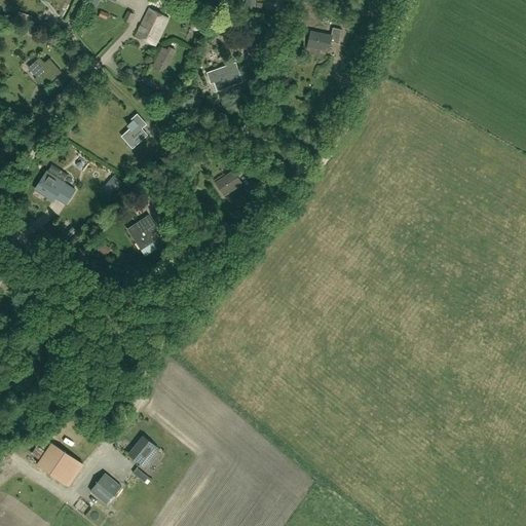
[(170,17),(150,8),(136,36),(156,45),(170,17)]
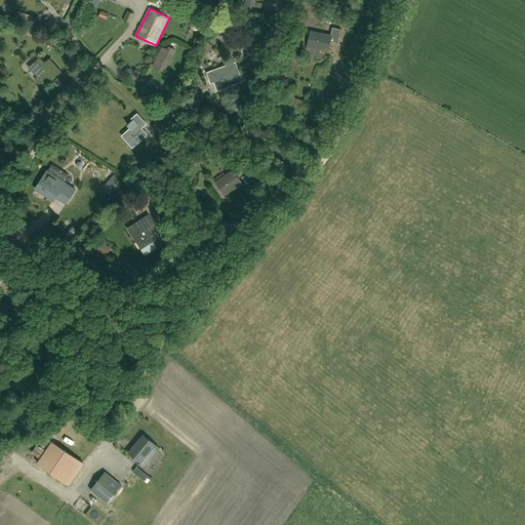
[(128,11),(124,21),(129,23),(133,14),(128,11)]
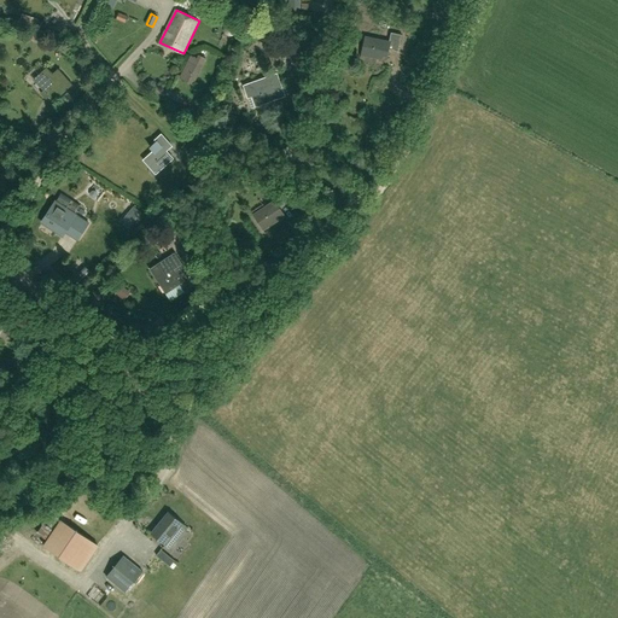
[(366,38),(362,53),(377,57),(377,58),(385,59),(388,50),(397,52),(401,35),(391,33),(389,42),(366,38)]
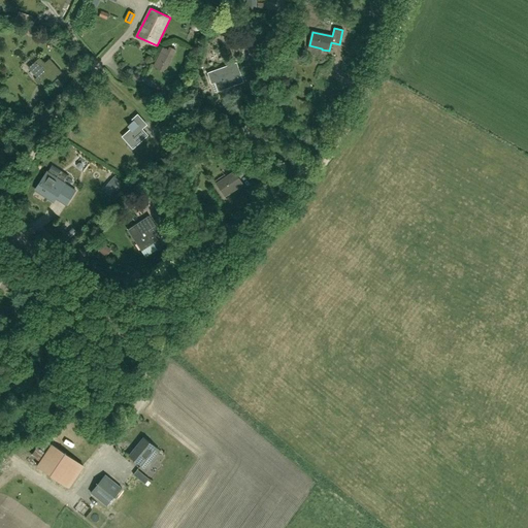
[(268,32),(260,30),(257,44),(264,46),(268,32)]
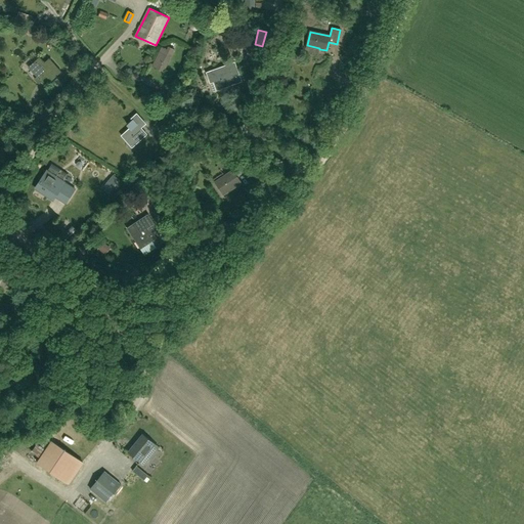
[(162,47),(153,66),(164,72),(175,50),(169,46),(167,50),(162,47)]
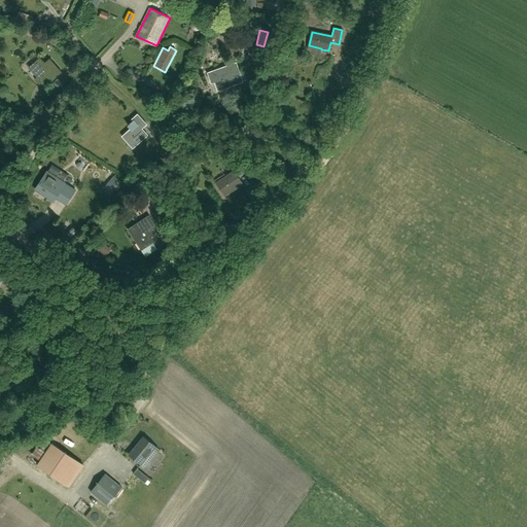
[(72,62),(78,57),(72,49),(66,54),(72,62)]
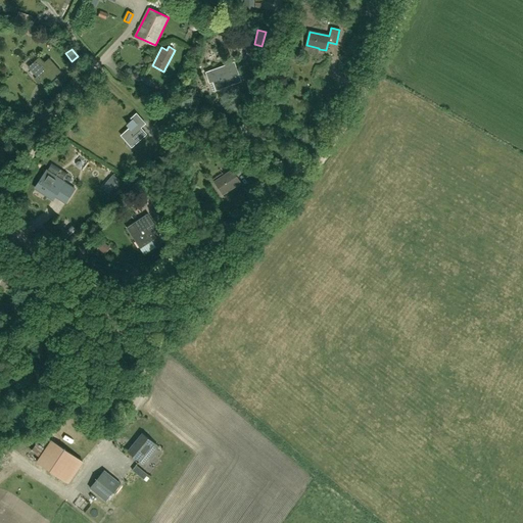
[(52,80),(61,72),(49,57),(44,62),(40,57),(35,61),(36,62),(31,67),(38,76),(37,77),(41,82),(48,76),(52,80)]
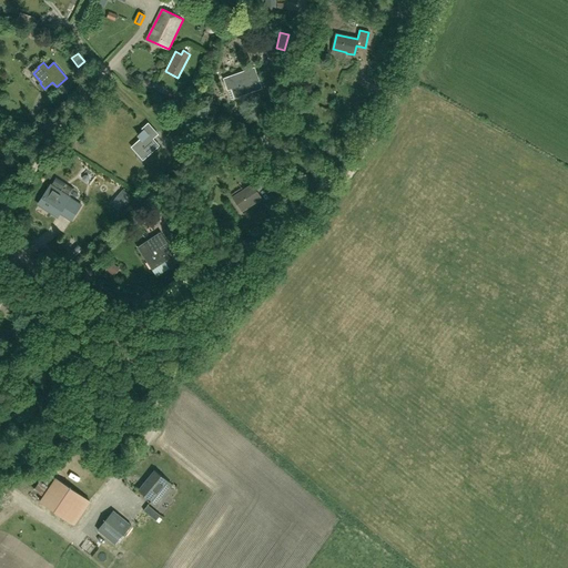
[(259,79),(255,68),(223,79),(224,79),(219,81),(222,92),(227,90),(231,99),(255,91),(252,82),(259,79)]
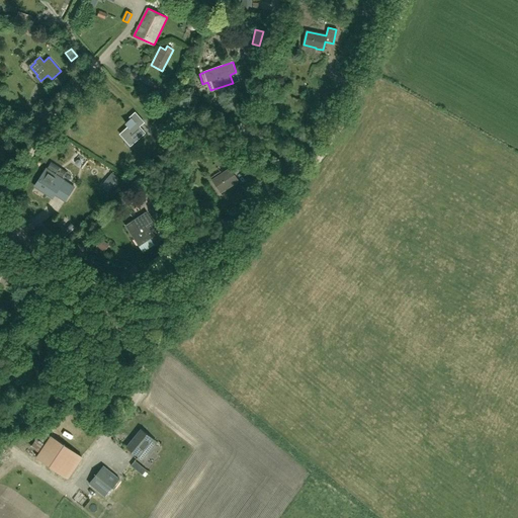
[(175,92),(168,89),(165,97),(172,100),(175,92)]
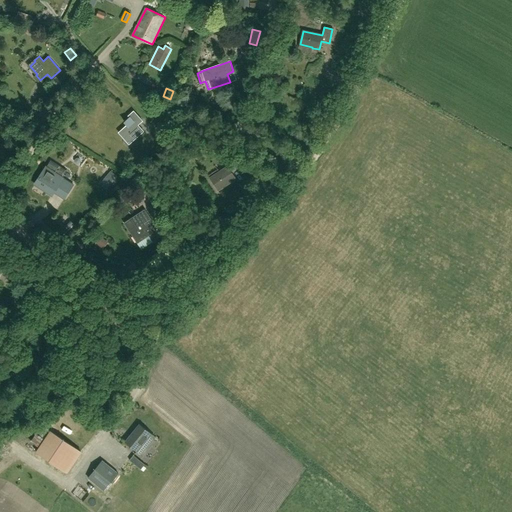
[(134,112),(129,116),(130,118),(125,122),(128,125),(119,133),(123,138),(124,137),(129,142),(137,135),(138,136),(143,132),(138,125),(142,121),(134,112)]
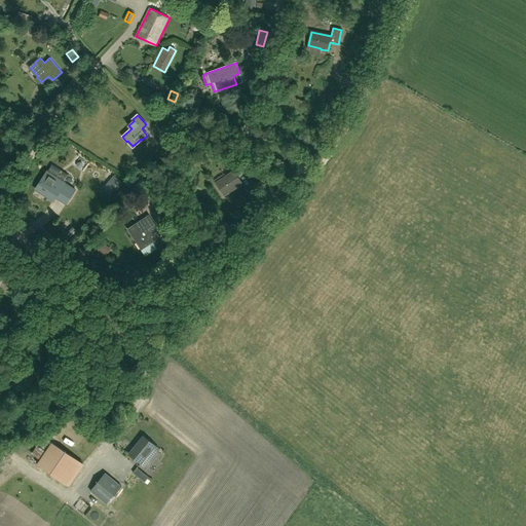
[(66,159),(61,166),(74,176),(79,168),(66,159)]
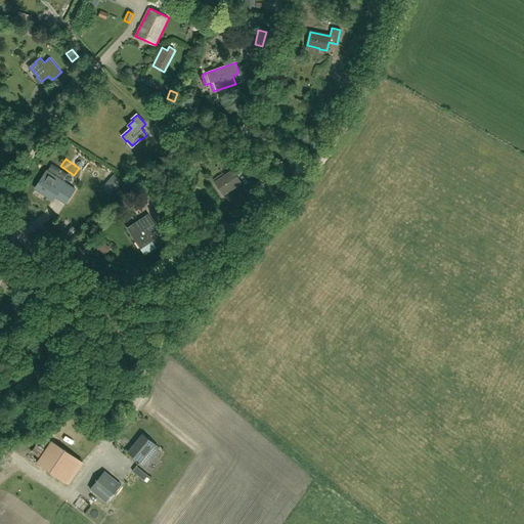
[(232,171),(216,182),(223,193),(233,187),(234,188),(241,184),(236,176),(242,173),(235,163),(229,167),(232,171)]
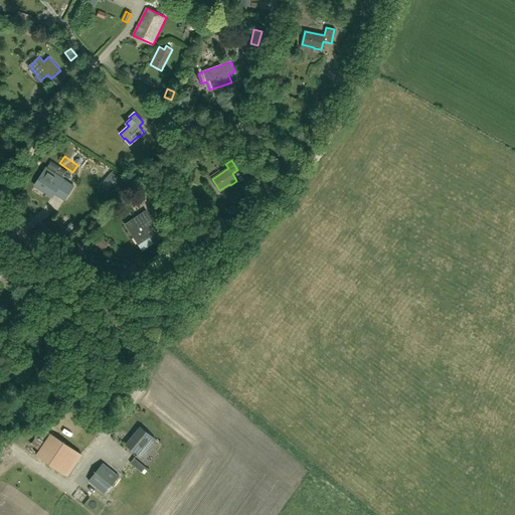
[(63,179),(47,168),(36,184),(47,191),(46,192),(52,196),(57,189),(62,193),(69,183),(63,179)]
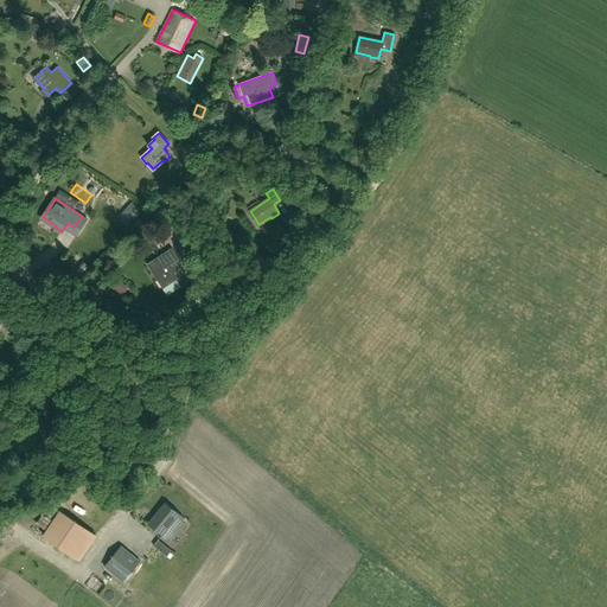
[(172,248),(165,253),(147,264),(163,288),(181,276),(174,264),(180,261),(172,248)]
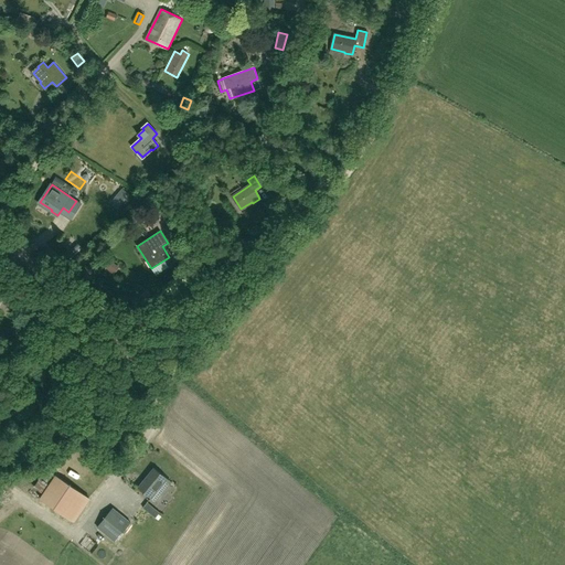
[(53,251),(62,259),(70,253),(61,244),(53,251)]
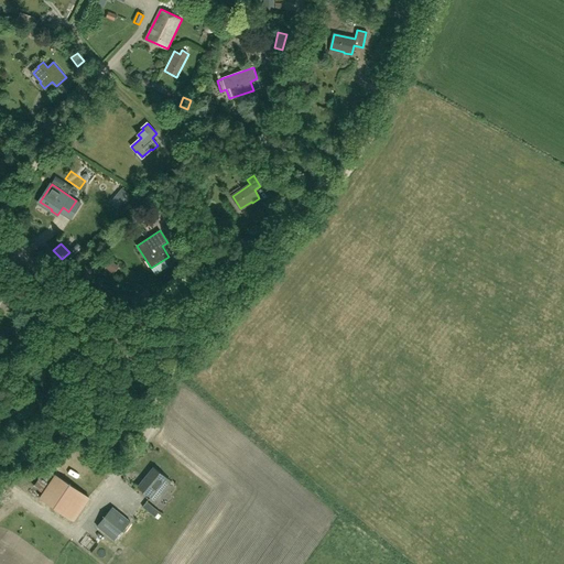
[(120,268),(111,261),(107,267),(116,273),(120,268)]
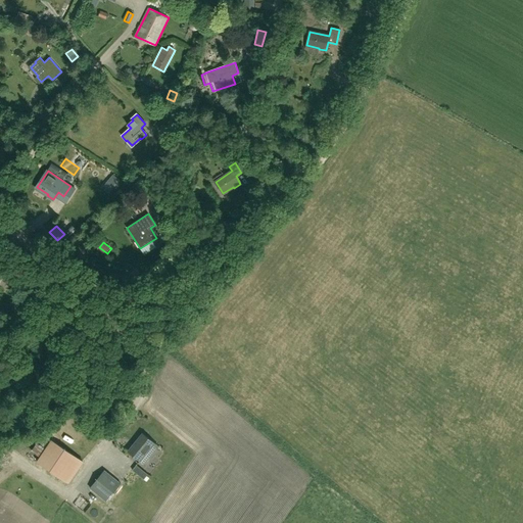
[(153,442),(142,433),(128,450),(143,463),(149,457),(145,453),(153,442)]
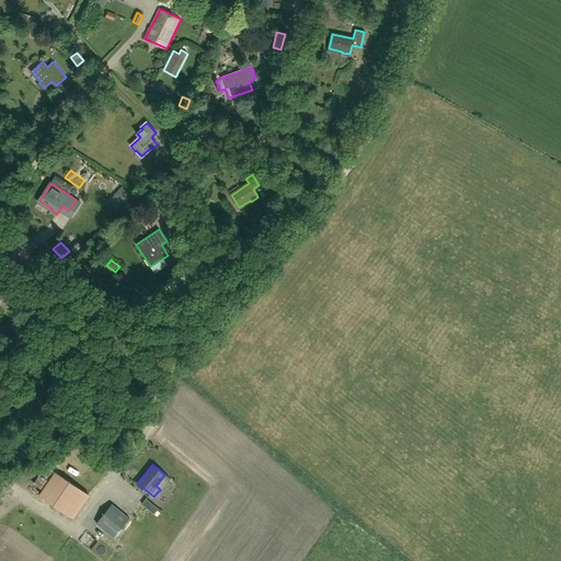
[(87,466),(80,474),(88,480),(94,470),(87,466)]
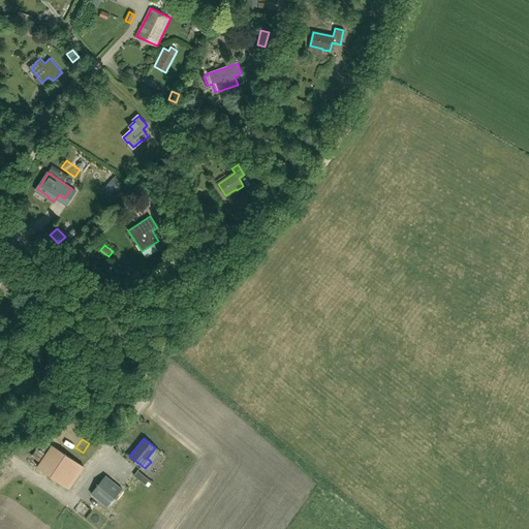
[(69,490),(85,467),(52,444),(36,467),(69,490)]
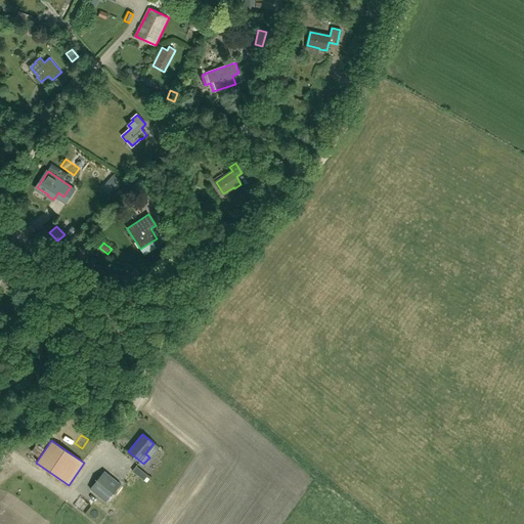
[(159,475),(163,479),(169,474),(165,470),(159,475)]
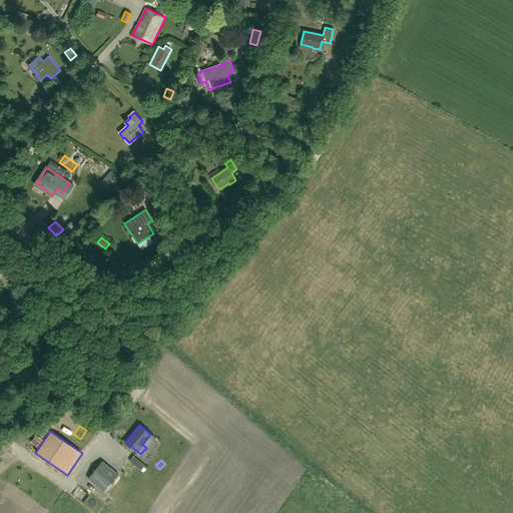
[(93,483),(104,492),(119,474),(102,461),(88,478),(93,483)]
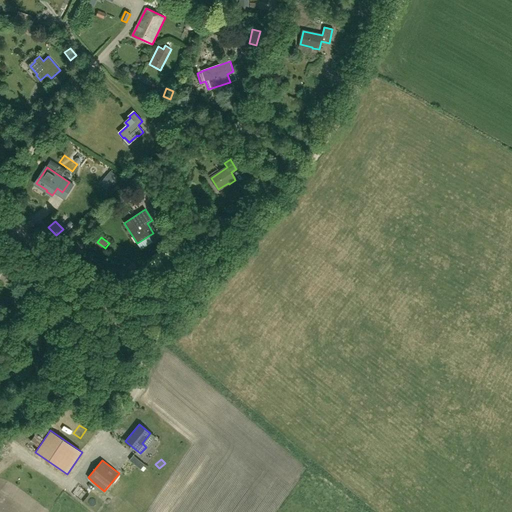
[(98,511),(104,502),(80,488),(80,486),(71,481),(60,500),(71,507),(68,511),(98,511)]
